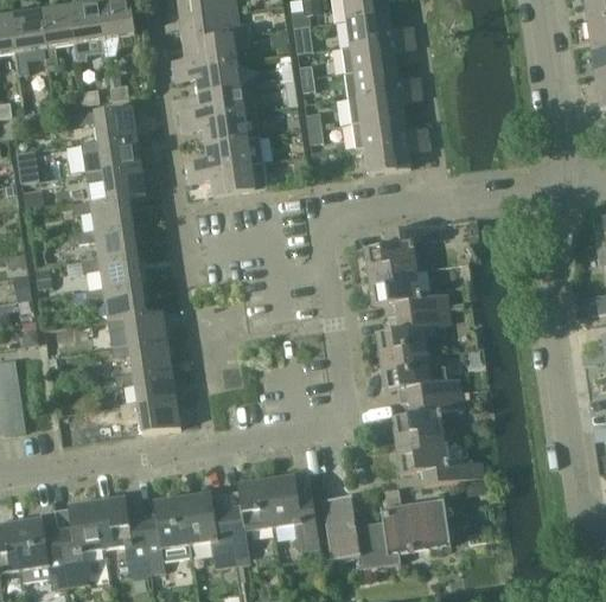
[(85,59),(85,55),(102,51),(101,39),(104,38),(99,0),(69,4),(75,43),(72,44),(75,61),(85,59)]
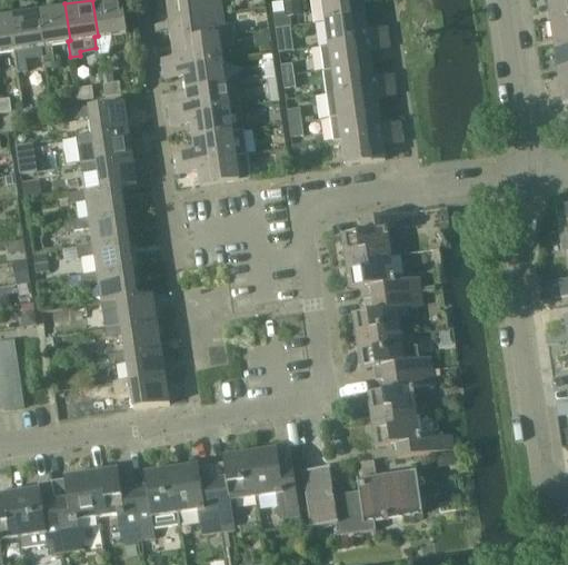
[(92,0),(98,36),(95,37),(96,48),(97,52),(108,51),(106,35),(127,32),(122,0),(92,0)]
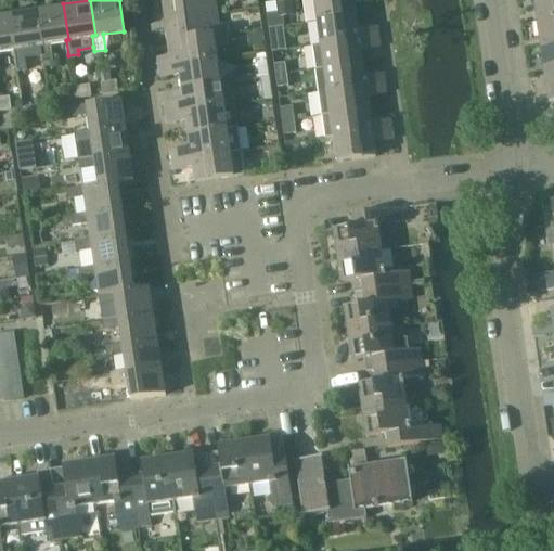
[(159,0),(162,14),(208,8),(207,0),(159,0)]
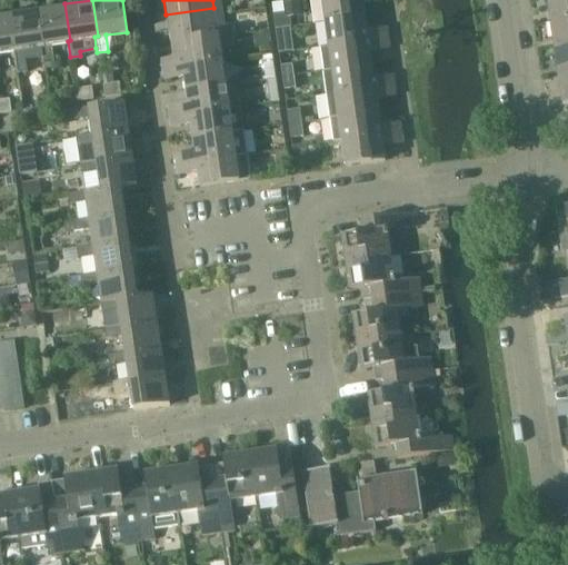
[(271,1),(275,27),(291,25),(289,13),(301,12),(300,7),(307,6),(306,0),(280,0),(271,1)]
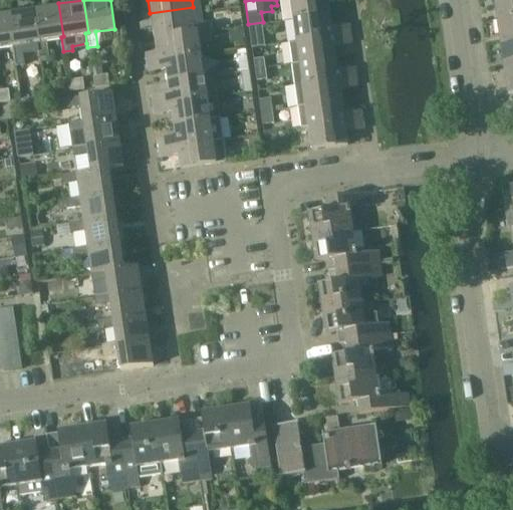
[(290,0),(293,17),(328,12),(327,0),(290,0)]
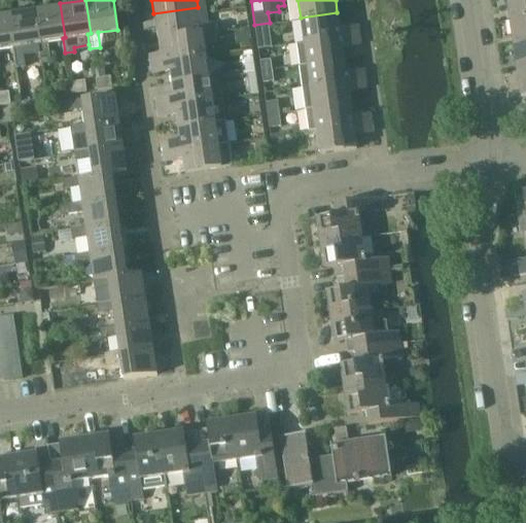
[(525,13),(525,0),(506,0),(509,16),(525,13)]
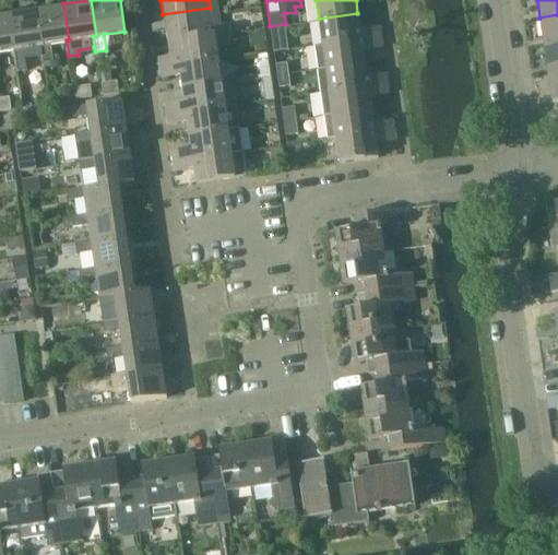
[(49,43),(67,40),(69,39),(63,3),(37,8),(42,44),(39,44),(42,60),(52,59),(49,43)]
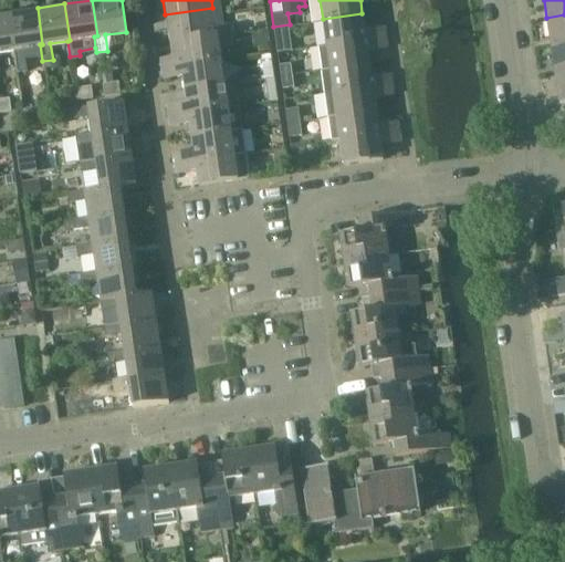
[(38,8),(10,12),(16,48),(12,49),(14,65),(25,63),(23,47),(40,44),(42,44),(38,8)]
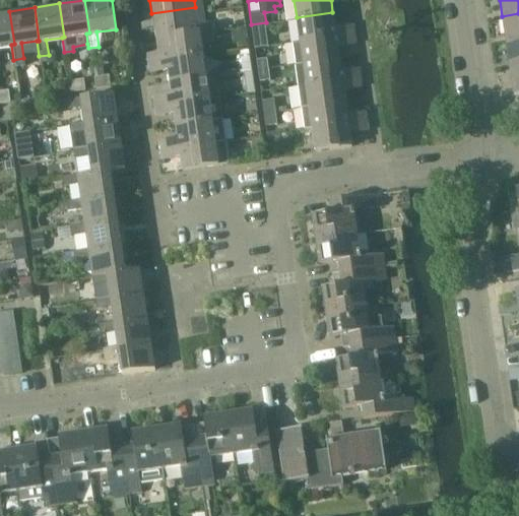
[(197,19),(195,7),(151,13),(155,35),(210,26),(209,17),(197,19)]
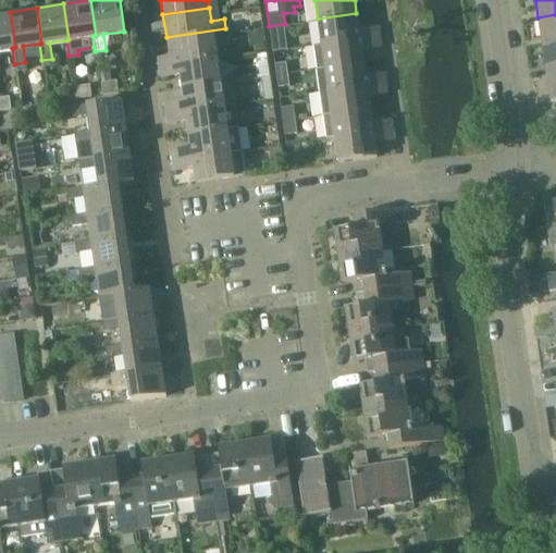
[(0,49),(12,48),(15,47),(10,12),(0,13),(0,49)]
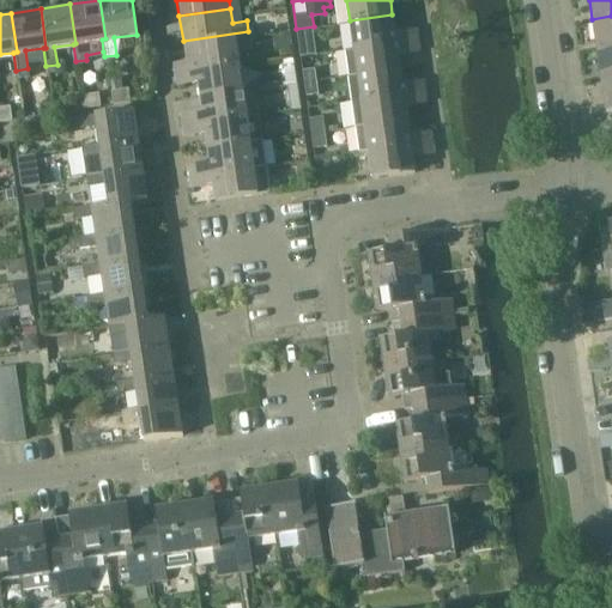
[(392,14),(350,20),(353,46),(416,36),(414,26),(394,29),(392,14)]
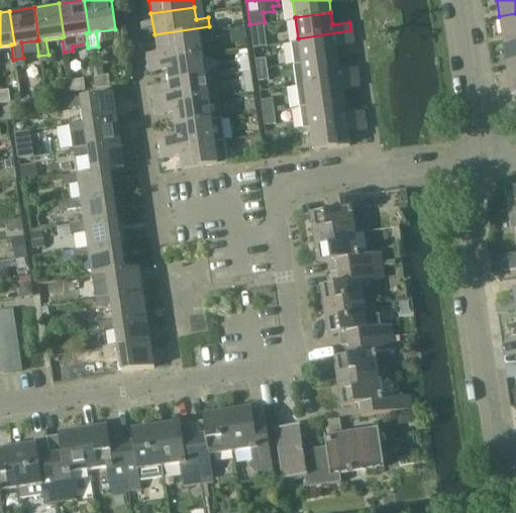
[(503,41),(515,38),(515,13),(499,16),(503,41)]
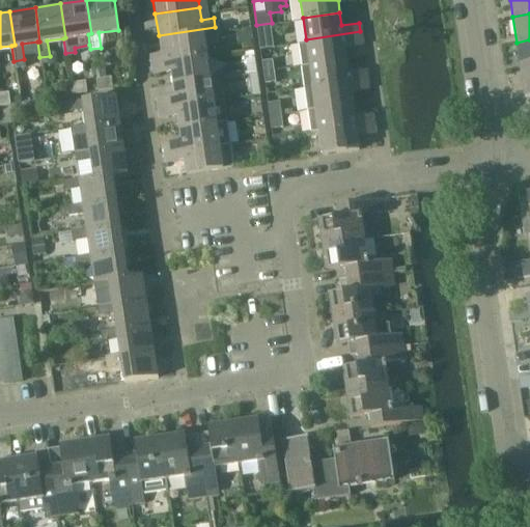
[(252,37),(250,25),(234,27),(236,39),(252,37)]
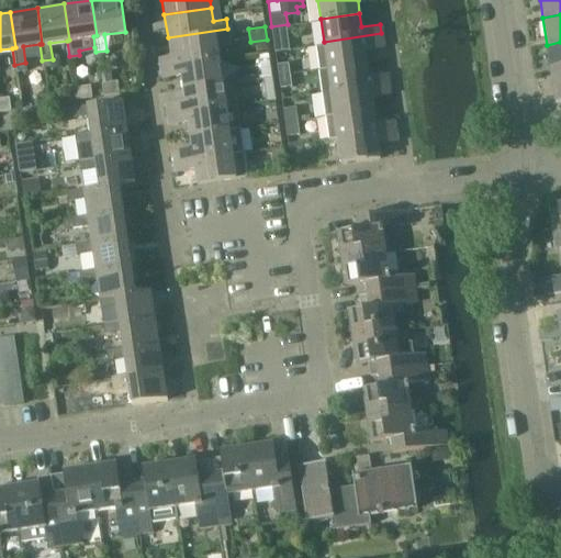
[(168,37),(170,52),(157,54),(158,64),(217,55),(215,41),(229,40),(227,29),(168,37)]
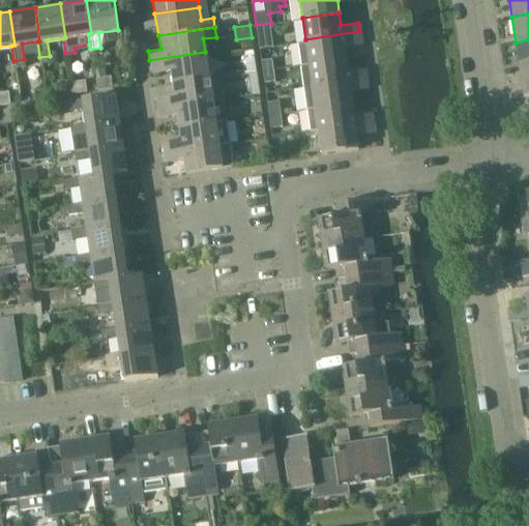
[(305,40),(297,40),(300,62),(345,56),(344,42),(361,40),(359,31),(305,39),(305,40)]
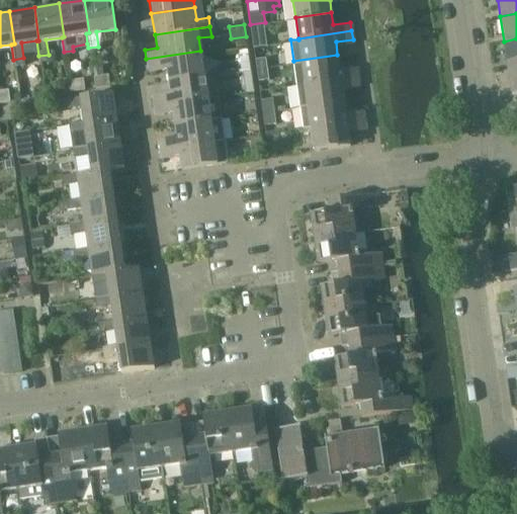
[(516,65),(516,38),(504,41),(508,66),(516,65)]
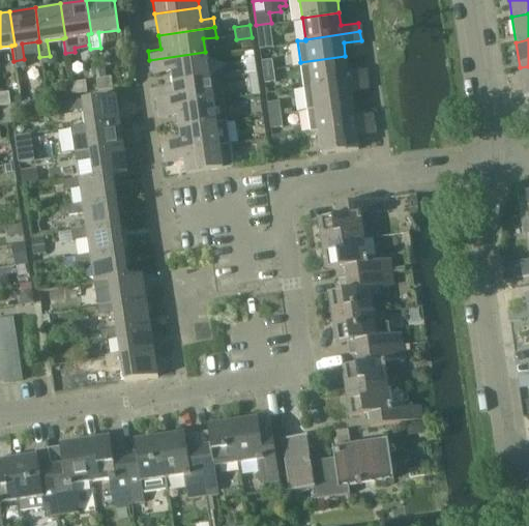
[(208,75),(205,52),(149,60),(150,69),(170,66),(172,80),(208,75)]
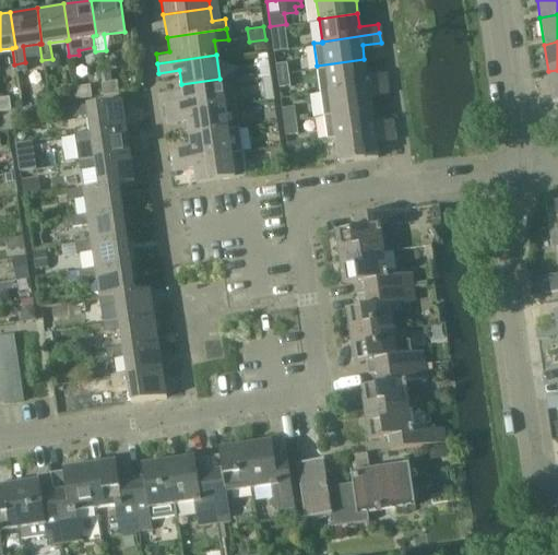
[(364,59),(317,66),(320,90),(387,80),(386,70),(366,73),(364,59)]
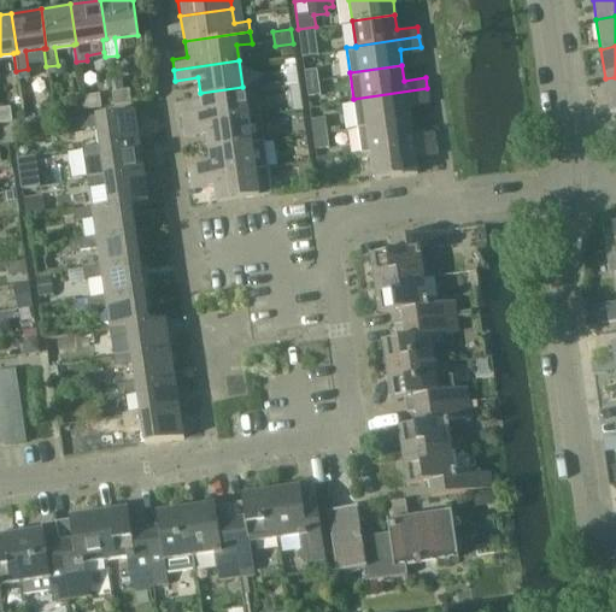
[(316,66),(303,69),(305,80),(317,78),(316,66)]
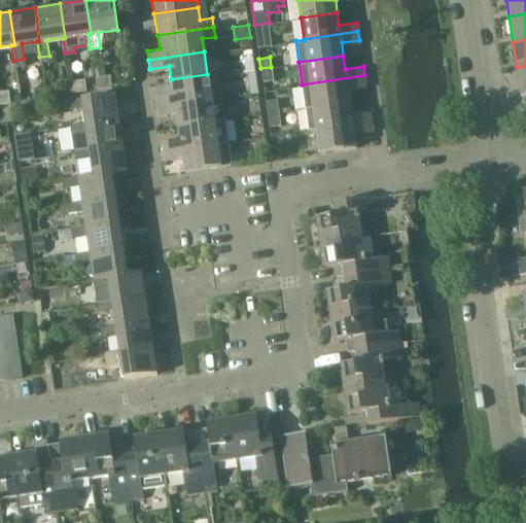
[(102,66),(93,68),(94,76),(96,88),(110,85),(108,74),(104,75),(102,66)]
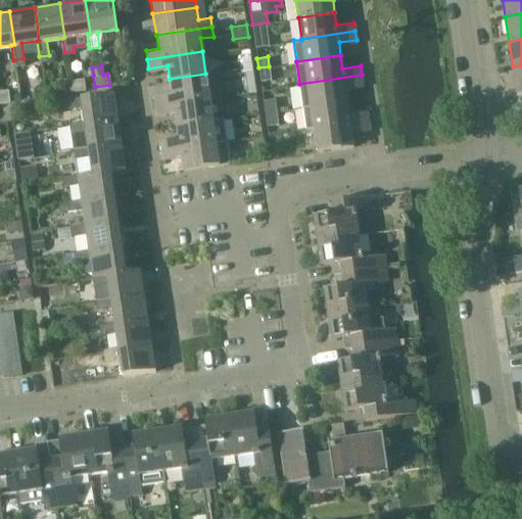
[(517,93),(521,92),(521,65),(513,66),(517,93)]
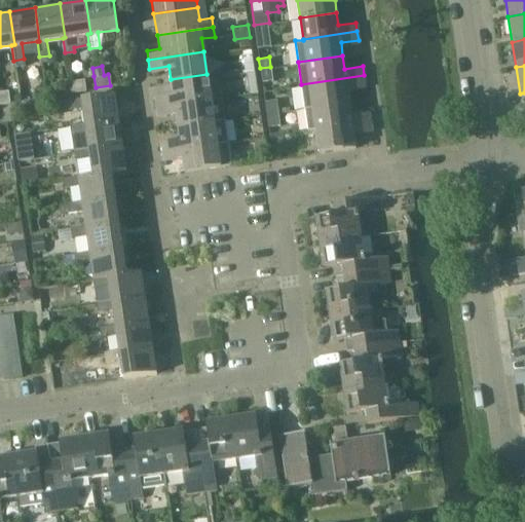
[(270,67),(260,68),(261,80),(272,78),(270,67)]
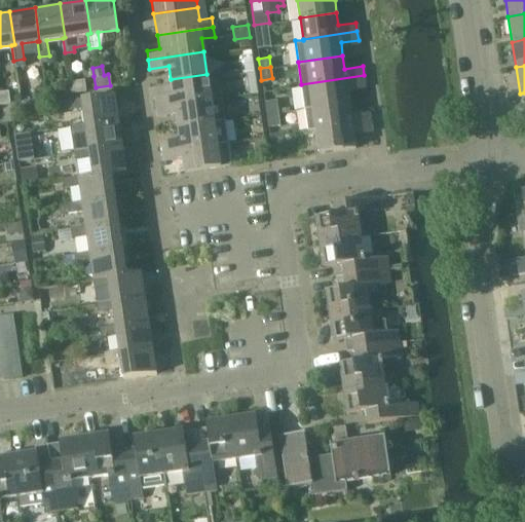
[(153,96),(154,105),(210,97),(207,74),(171,79),(173,92),(153,96)]
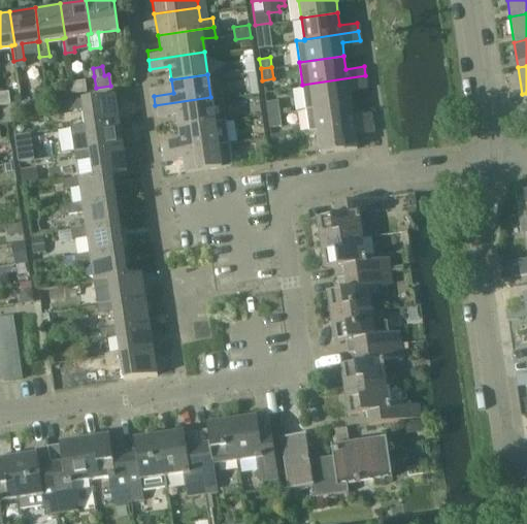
[(365,75),(302,85),(305,106),(350,100),(348,88),(366,85),(365,75)]
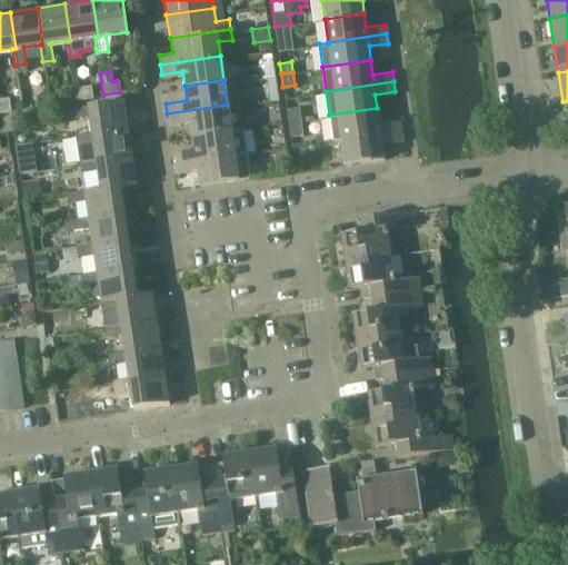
[(90,83),(75,87),(76,99),(92,97),(90,83)]
